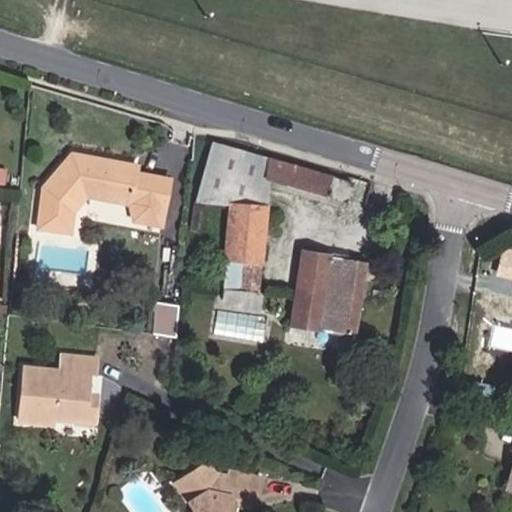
[(326,198),(332,176),(212,144),(196,201),(229,204),(222,289),(259,291),(269,182),(326,198)]
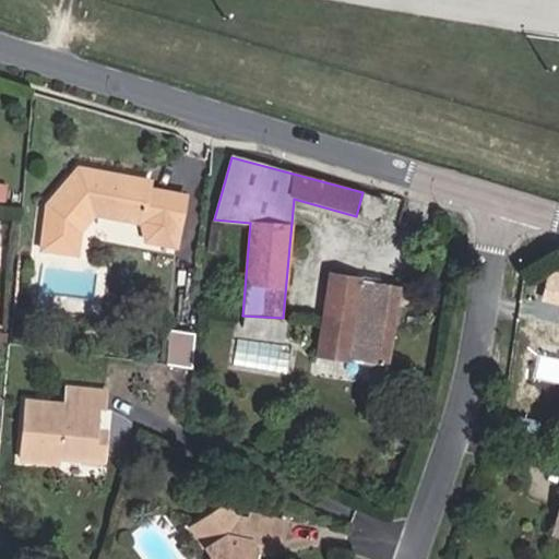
[(94,213),(140,222),(176,229),(183,195),(147,188),(149,181),(78,167),(47,203),(38,245),(74,252),(79,230),(94,213)]
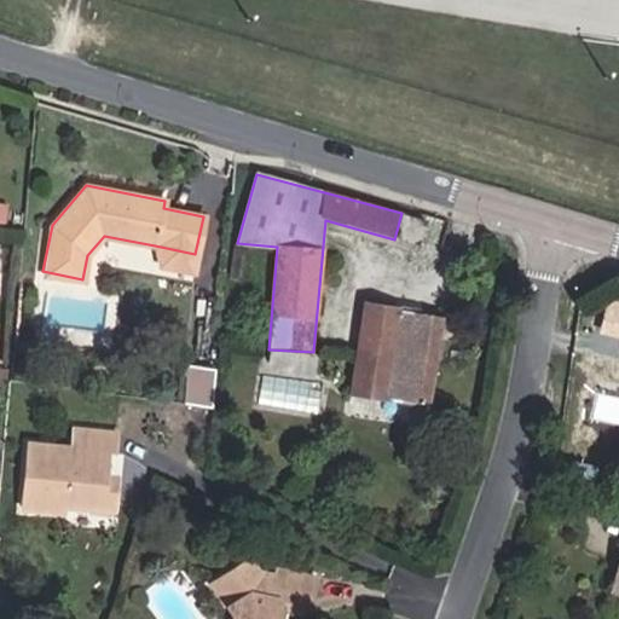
[(158,266),(191,273),(195,254),(155,246),(158,266)]
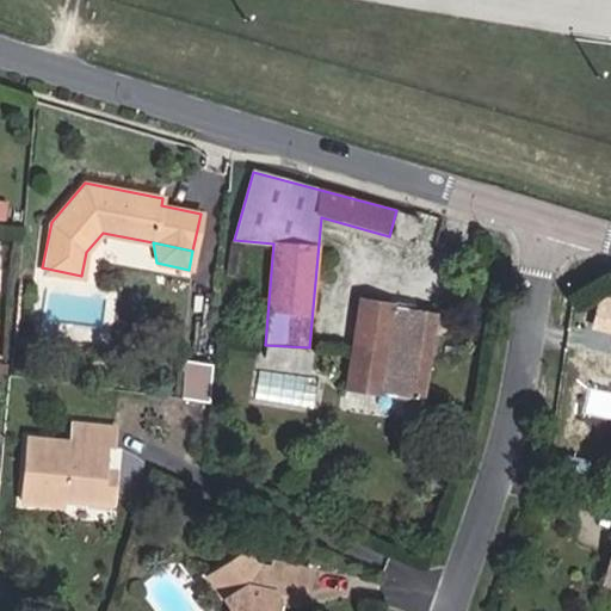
[(610,297),(604,295),(594,322),(610,327),(610,297)]
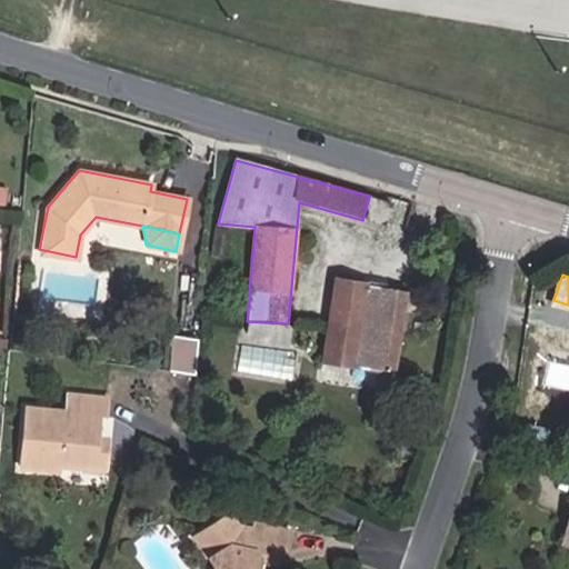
[(322,360),(356,365),(367,285),(333,279),(322,360)]
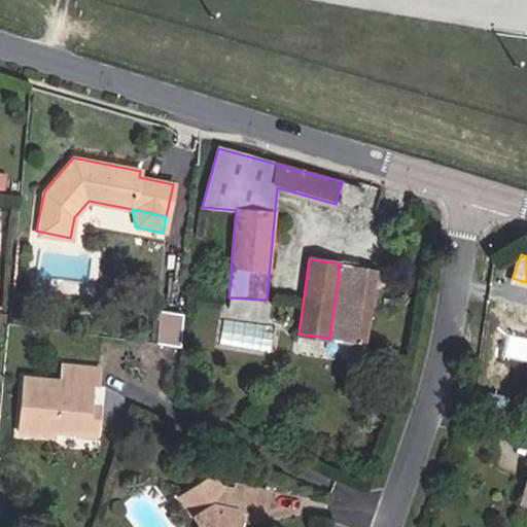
[(364,343),(376,270),(340,264),(329,338),(364,343)]
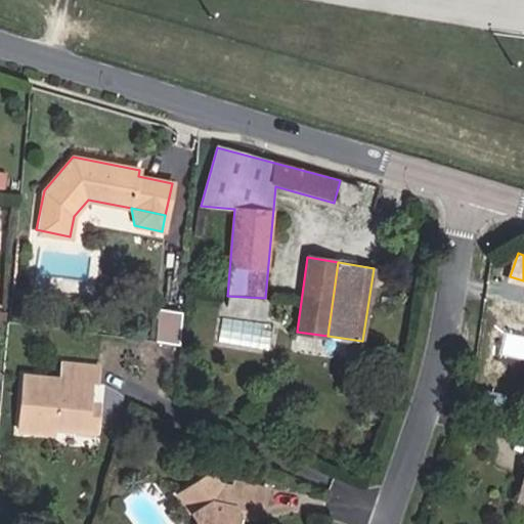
[(222,343),(271,347),(273,322),(224,318),(222,343)]
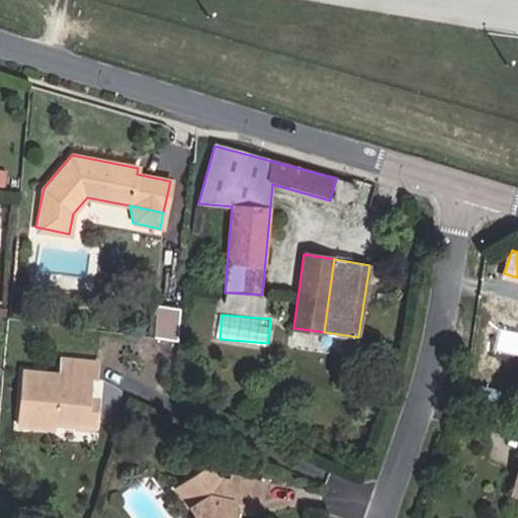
[(96,403),(88,402),(89,397),(90,378),(95,378),(97,362),(62,358),(60,375),(23,371),(18,425),(55,429),(55,423),(94,427),(96,403)]
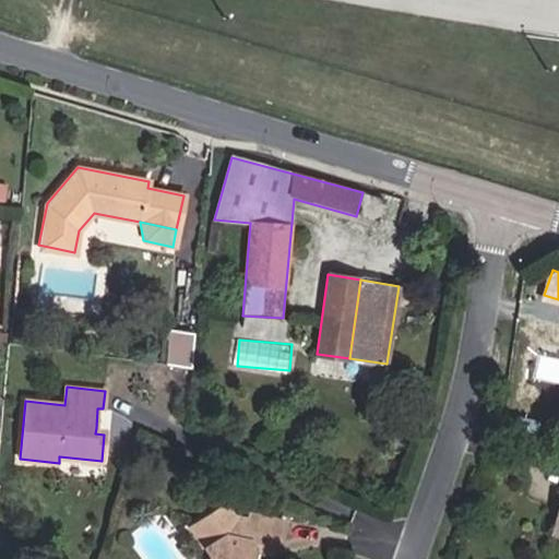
[(251,546),(253,538),(278,544),(285,522),(249,514),(248,520),(230,516),(225,506),(190,526),(209,558),(250,558),(252,552),(253,549),(251,546)]
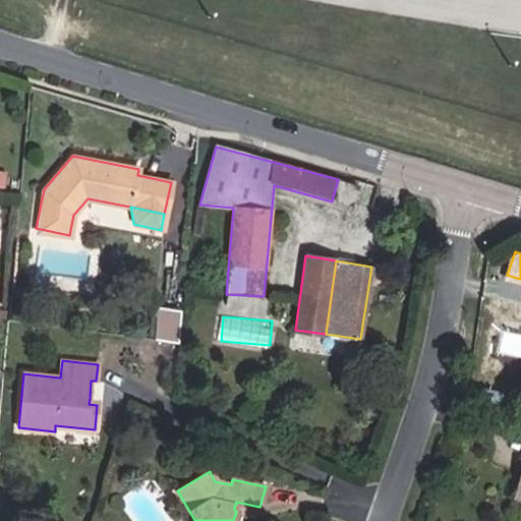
[(235,515),(256,520),(259,507),(236,502),(234,509),(236,512),(235,515)]
